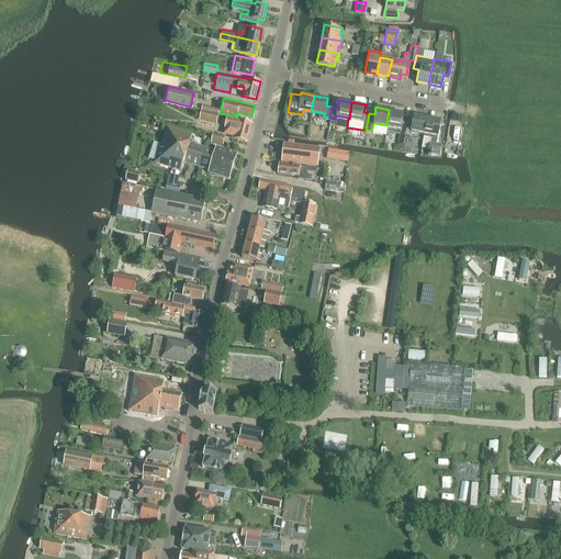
[(400,127),(399,131),(404,132),(406,121),(401,120),(403,112),(389,110),(386,125),(400,127)]
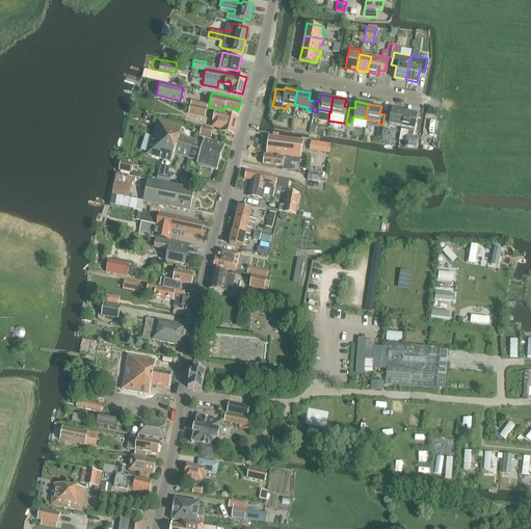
[(388,123),(400,125),(403,110),(391,108),(390,114),(385,114),(382,125),(388,126),(388,123)]
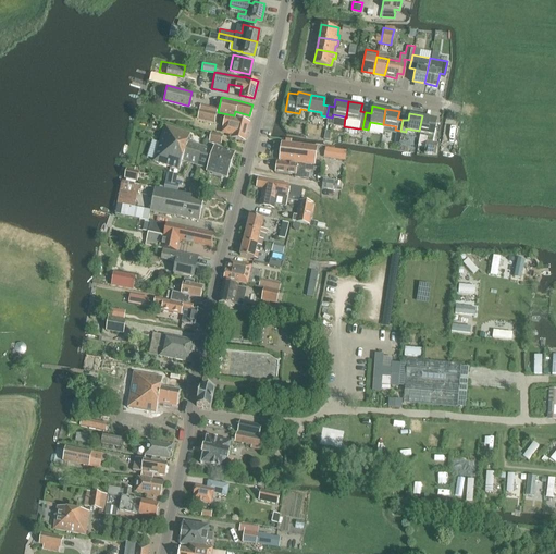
[(221,125),(230,127),(229,135),(244,138),(248,121),(229,115),(224,114),(221,125)]
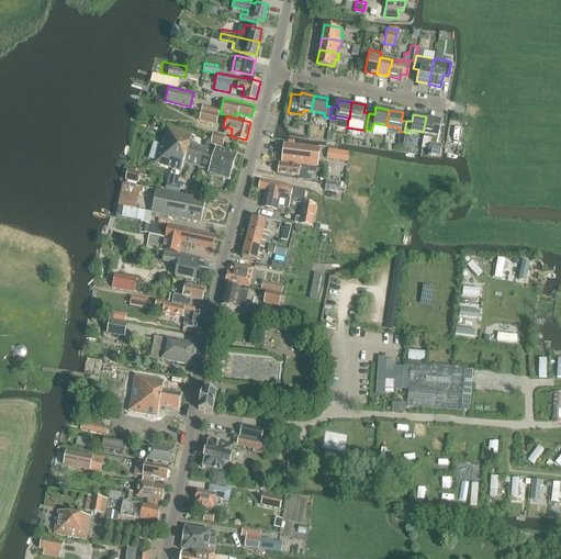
[(423,132),(430,134),(428,143),(427,152),(438,153),(439,144),(435,144),(437,135),(439,119),(426,116),(423,132)]
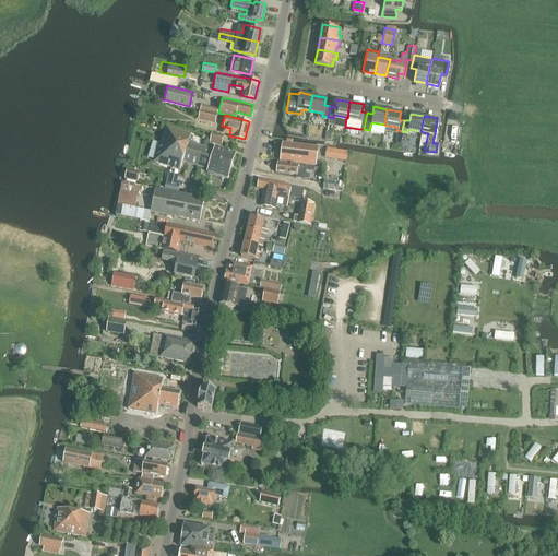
[(181,160),(198,164),(203,145),(188,140),(190,132),(164,123),(153,160),(179,167),(181,160)]
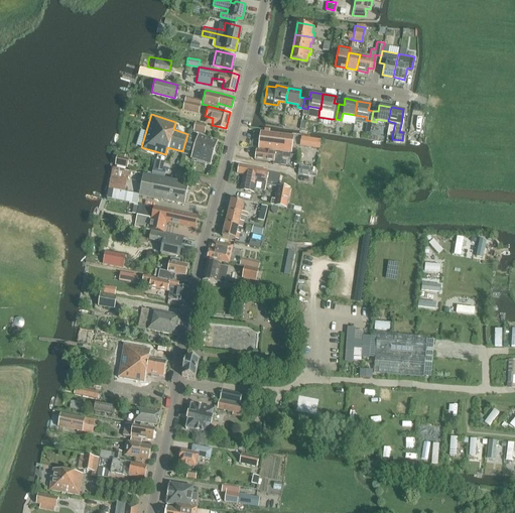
[(204,131),(206,123),(195,120),(192,128),(204,131)]
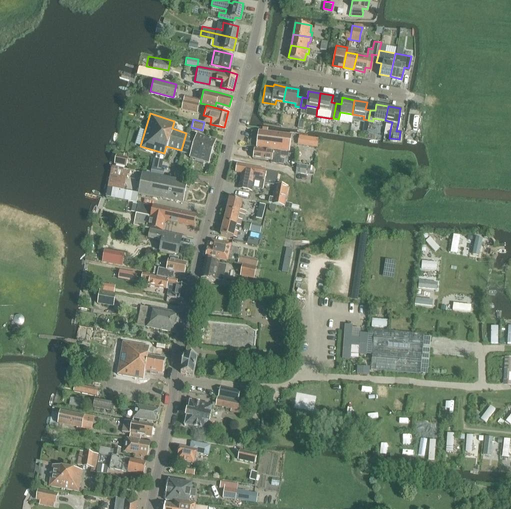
[(256,145),(288,149),(290,132),(258,129),(256,145)]
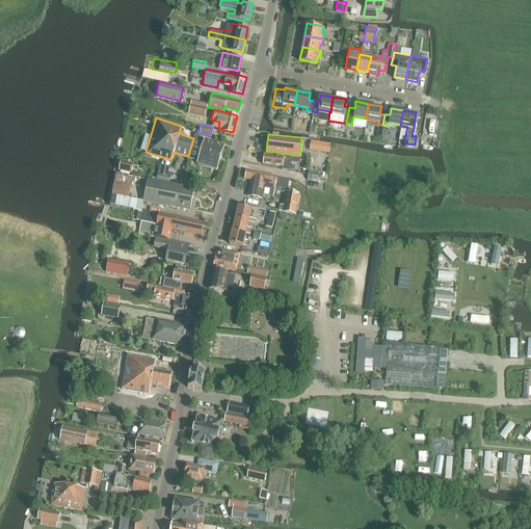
[(196,162),(215,167),(222,144),(205,138),(204,141),(193,138),(188,156),(197,159),(196,162)]
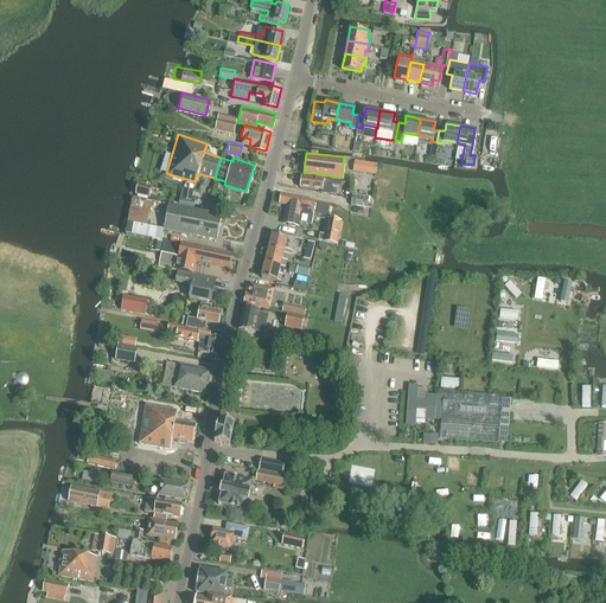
[(299,185),(311,186),(320,187),(320,191),(329,191),(331,178),(300,174),(299,185)]
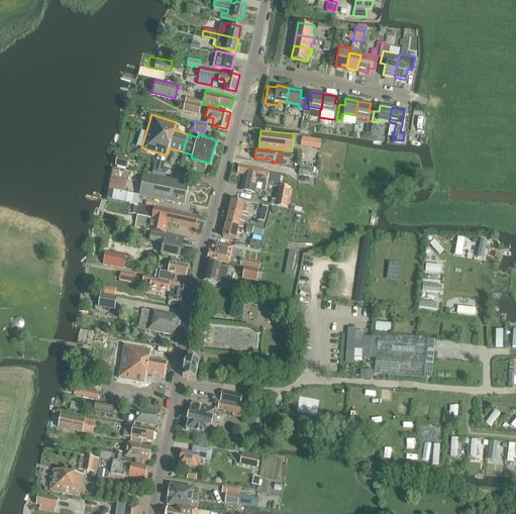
[(115,164),(126,166),(128,158),(116,156),(115,164)]
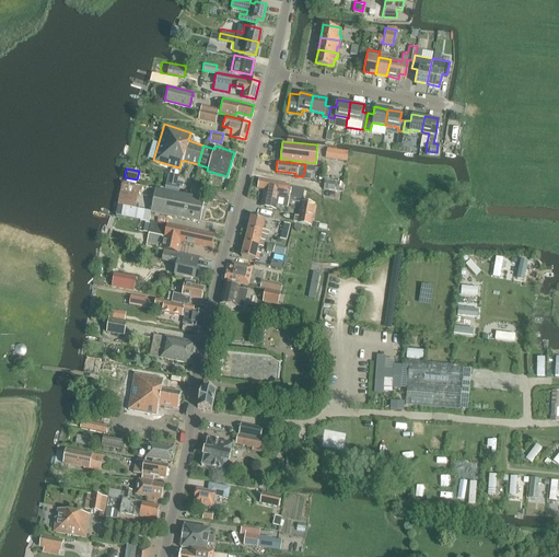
[(291,183),(258,177),(257,185),(264,186),(260,202),(265,204),(265,206),(274,207),(275,205),(276,205),(277,200),(276,200),(276,197),(288,199),(291,183)]
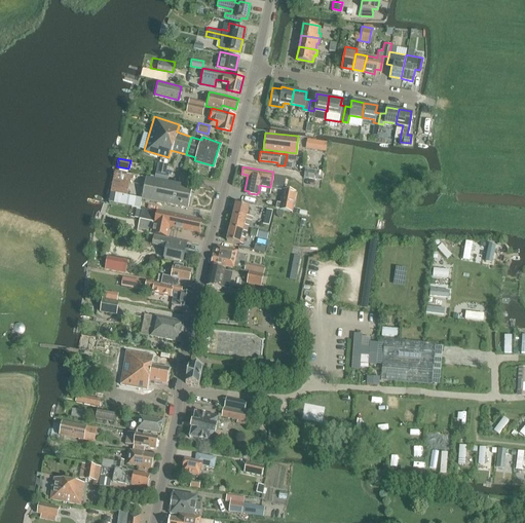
[(288,180),(288,167),(278,166),(277,180),(288,180)]
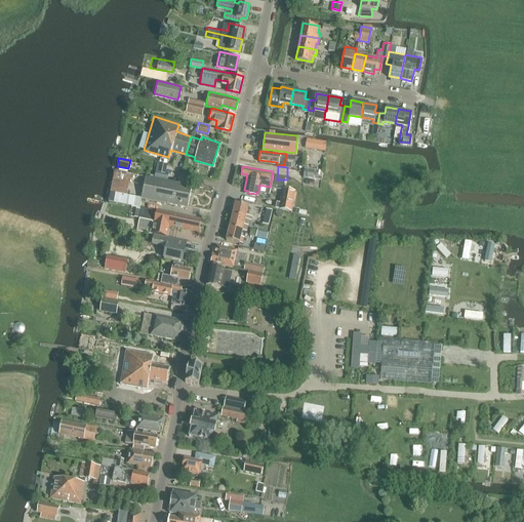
[(318,168),(304,166),(303,175),(317,177),(318,168)]
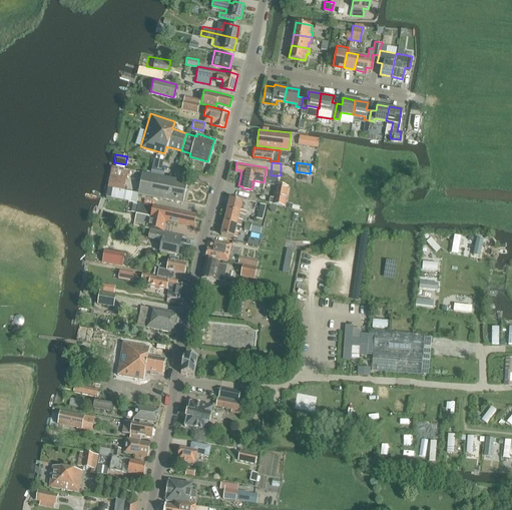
[(141,170),(110,164),(105,194),(136,200),(137,191),(182,200),(186,179),(141,170)]
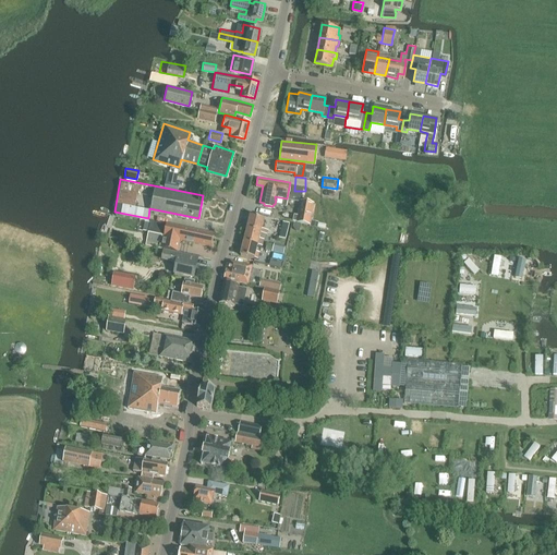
[(309,224),(313,201),(300,198),(295,220),(309,224)]
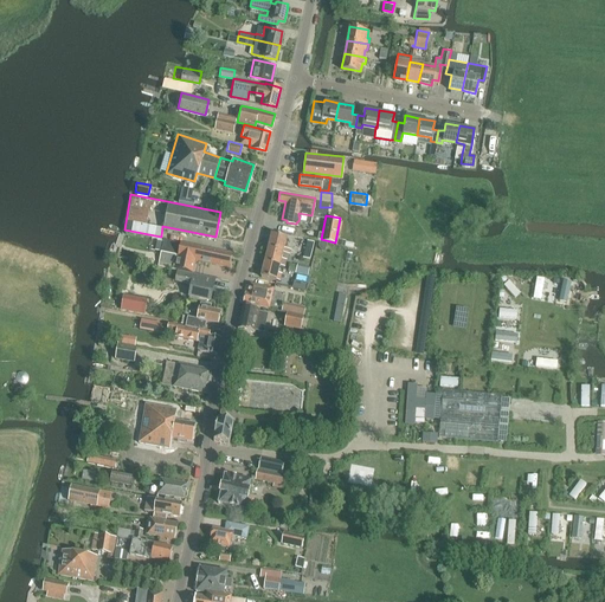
[(270,232),(266,246),(282,250),(289,252),(290,247),(283,246),(285,235),(270,232)]
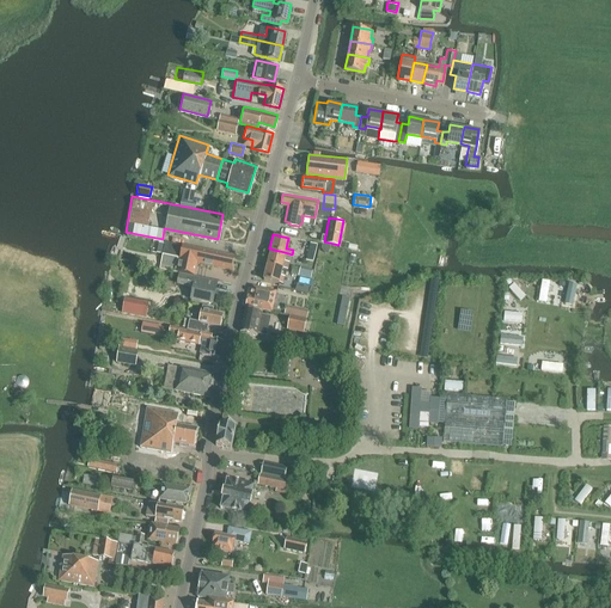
[(159,263),(178,266),(178,270),(194,274),(194,270),(196,260),(231,268),(233,255),(213,250),(213,251),(199,247),(152,238),(150,251),(162,253),(159,263)]
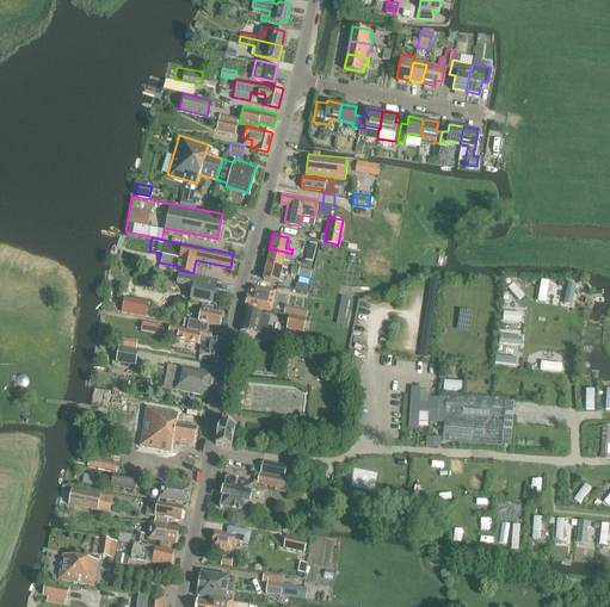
[(307,247),(305,258),(312,259),(314,249),(307,247)]
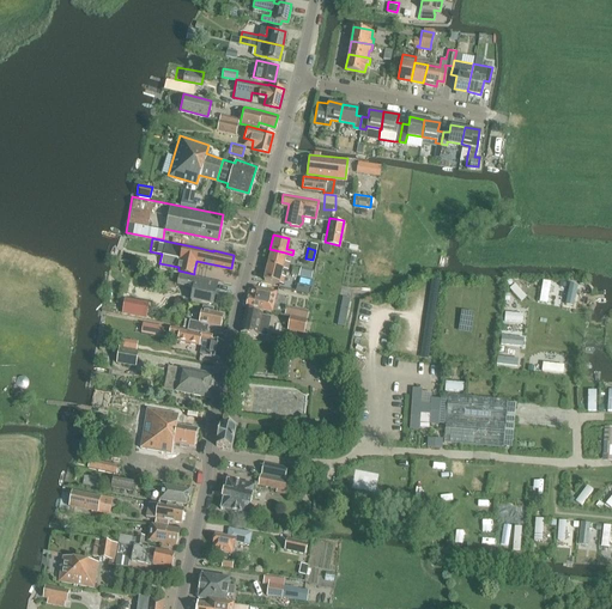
[(270,249),(267,263),(282,267),(282,266),(285,267),(286,260),(284,260),(285,253),(270,249)]
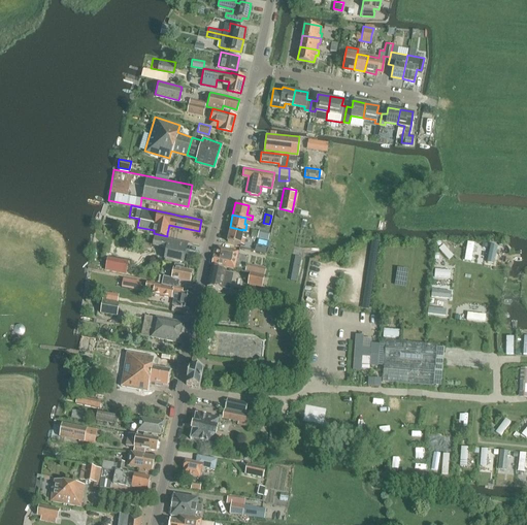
[(241,236),(242,230),(230,227),(227,239),(239,242),(239,241),(242,242),(243,236),(241,236)]
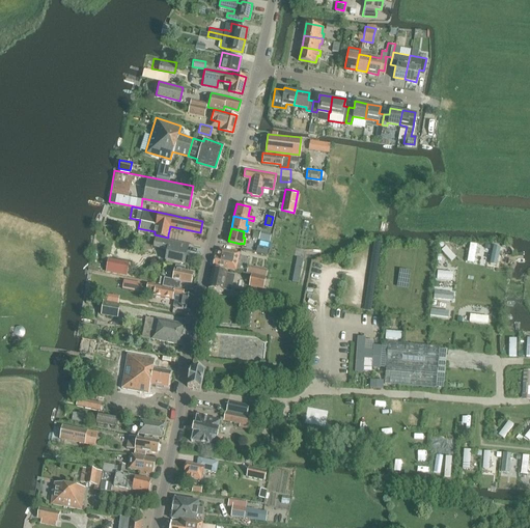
[(180,241),(167,239),(168,238),(155,234),(152,246),(166,249),(164,258),(184,262),(187,249),(178,247),(180,241)]
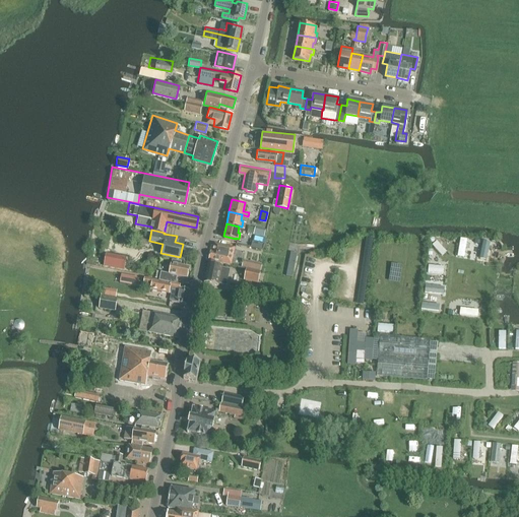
[(210,249),(208,258),(231,263),(234,246),(225,244),(213,242),(211,250),(210,249)]
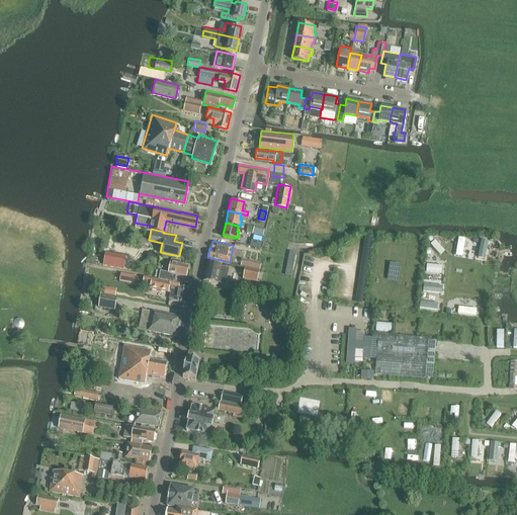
[(104,265),(120,267),(121,260),(106,257),(106,258),(89,254),(88,262),(104,265)]
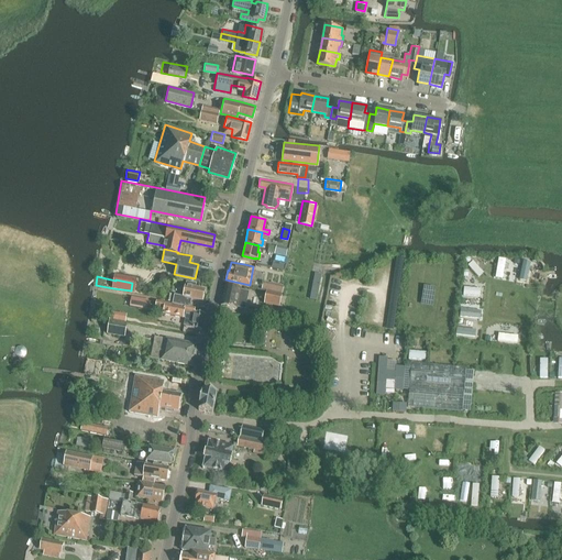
[(467,277),(467,286),(484,287),(485,278),(467,277)]
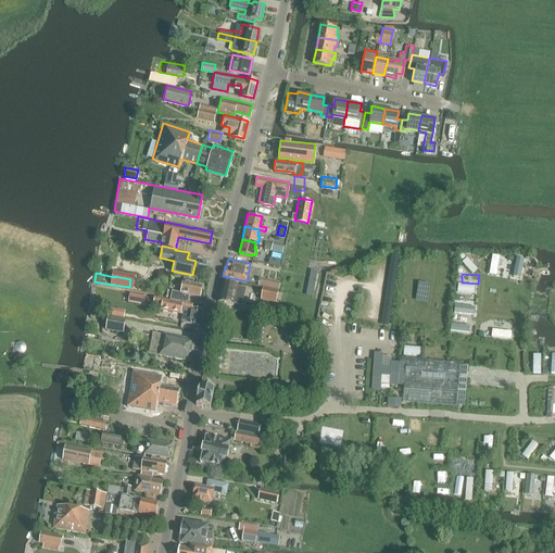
[(188,292),(199,294),(201,284),(191,281),(192,278),(183,276),(183,279),(181,279),(179,290),(171,289),(168,298),(187,301),(188,292)]
